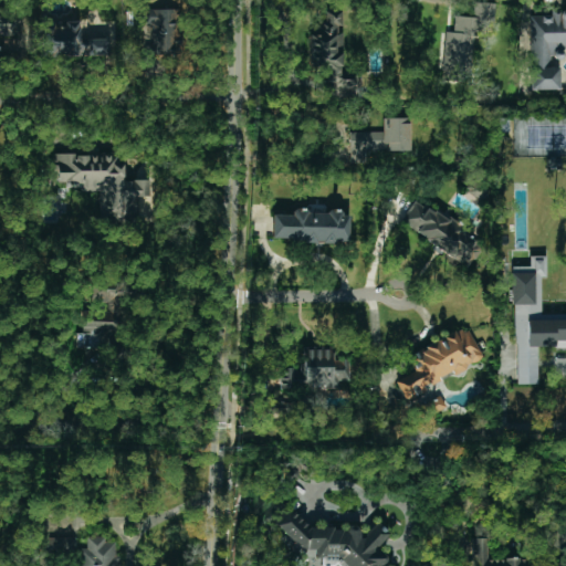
[(495,3),(473,2),(473,18),(454,17),(453,32),(446,32),(443,81),(470,82),(472,35),(485,35),(485,21),(494,21),(495,3)]
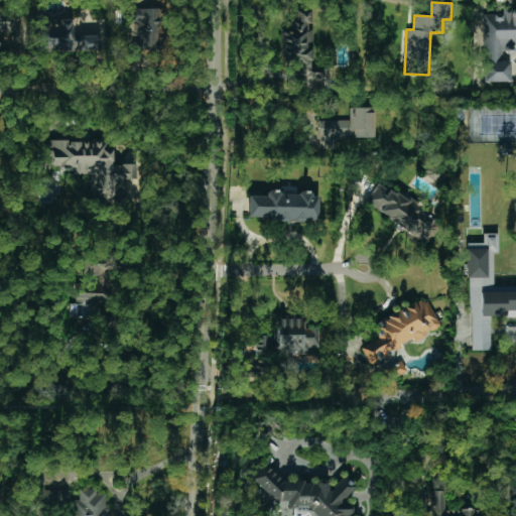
[(162,8),(129,8),(129,23),(138,23),(138,36),(133,36),(133,49),(162,49),(162,8)]
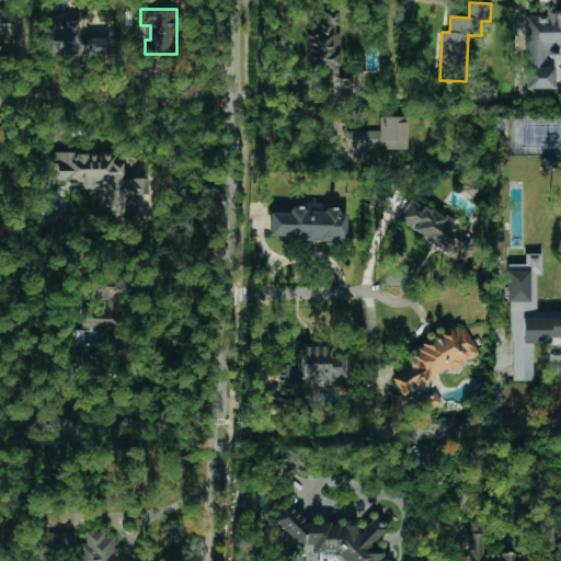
[(526,89),(553,89),(553,58),(557,58),(557,49),(560,48),(560,10),(546,11),(546,15),(525,15),(526,89)]
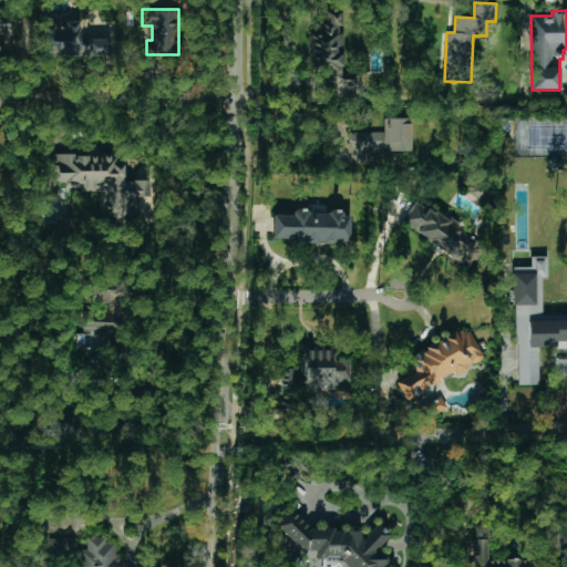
[(0,33),(13,34),(14,13),(0,12),(0,33)]
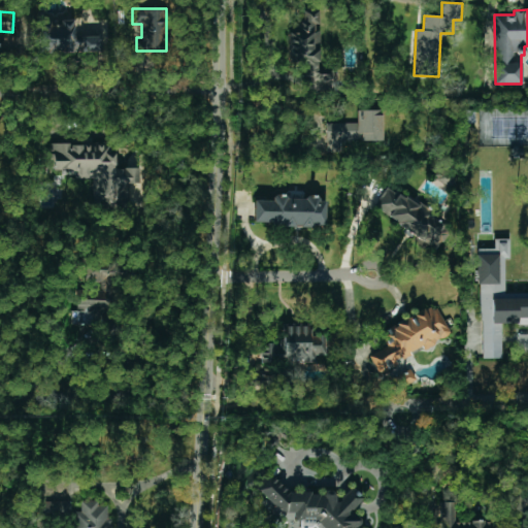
[(39,21),(39,52),(101,53),(102,36),(76,36),(76,21),(39,21)]
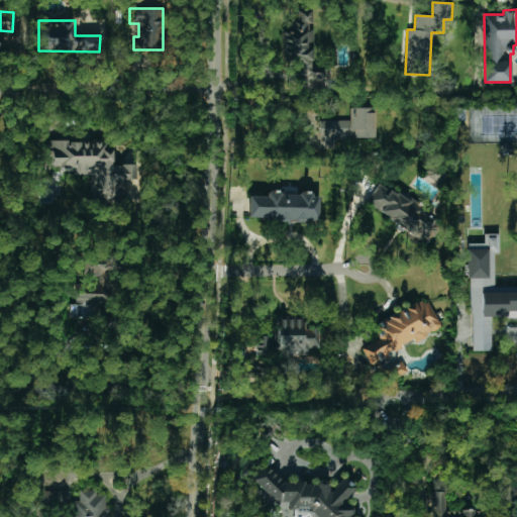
[(320,121),(320,149),(334,148),(334,139),(375,138),(374,108),(348,108),(349,120),(320,121)]
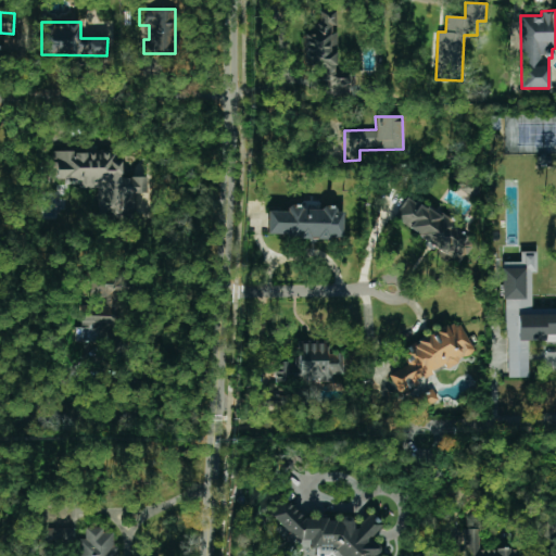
[(99,218),(130,217),(129,194),(146,193),(146,176),(119,177),(118,150),(52,153),(52,162),(48,162),(49,178),(65,177),(65,182),(77,182),(77,189),(98,188),(99,218)]
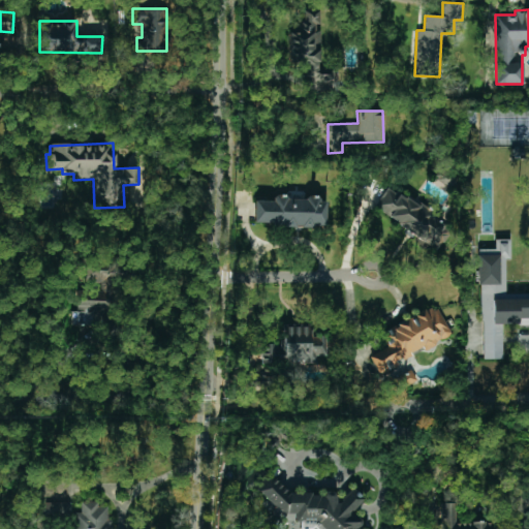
[(435,251),(450,231),(390,186),(374,206),(435,251)]
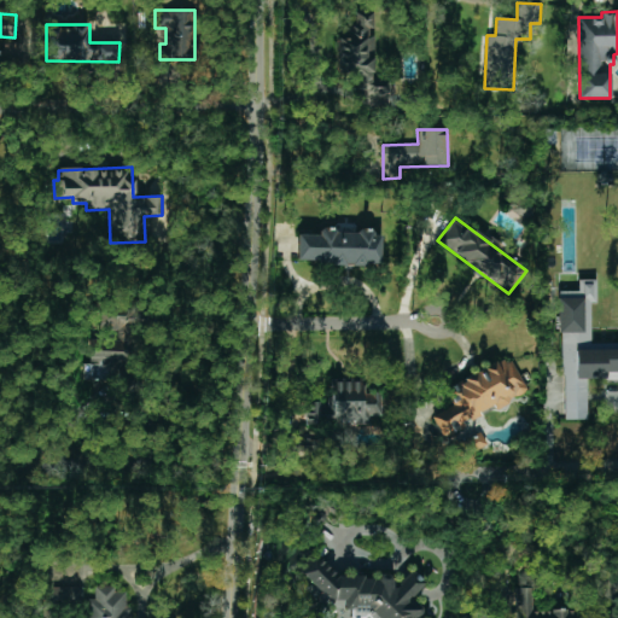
[(296,263),(380,266),(380,235),(371,235),(372,232),(319,231),(318,234),(297,234),(296,263)]
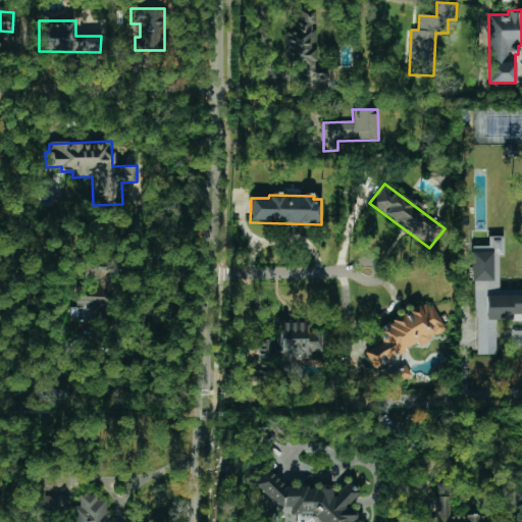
[(521,321),(521,290),(499,291),(499,255),(504,255),(503,236),(487,237),(487,246),(473,246),(475,355),(496,355),(494,322),(521,321)]
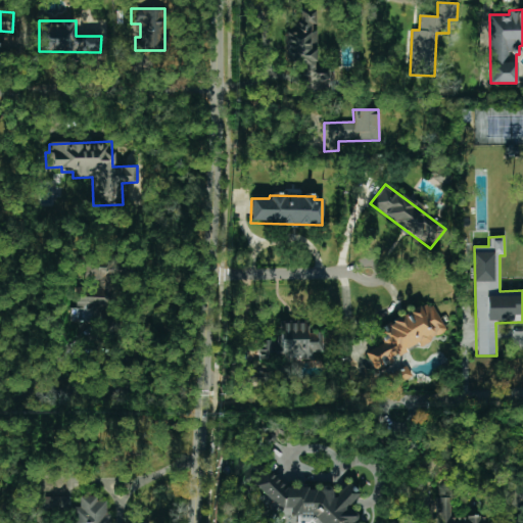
[(102,323),(103,288),(76,287),(76,307),(69,307),(69,322),(102,323)]
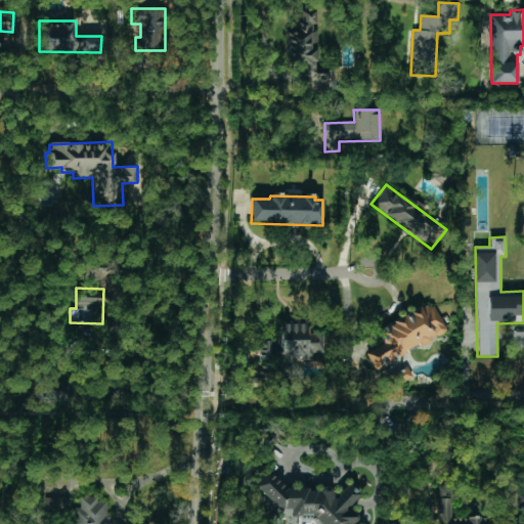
[(377,329),(384,344),(366,352),(375,369),(408,353),(406,349),(419,344),(420,346),(447,333),(432,302),(377,329)]
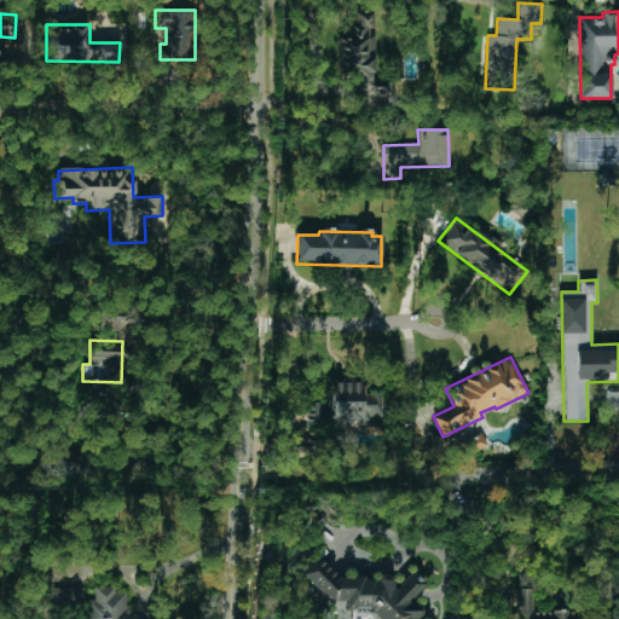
[(305,403),(305,426),(370,426),(370,416),(381,416),(381,393),(364,393),(364,382),(328,382),(328,403),(305,403)]
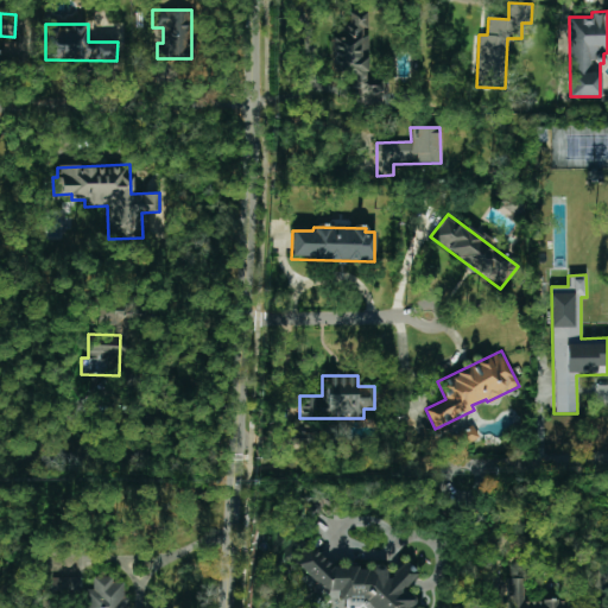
[(458,448),(479,438),(473,426),(453,435),(458,448)]
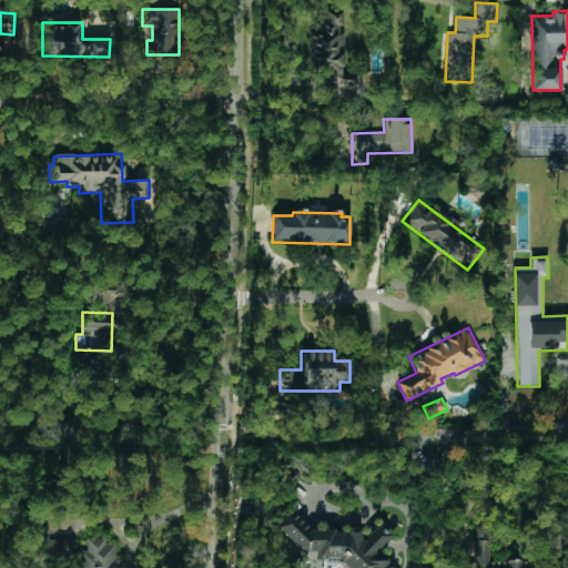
[(293,404),(266,404),(266,423),(294,422),(293,404)]
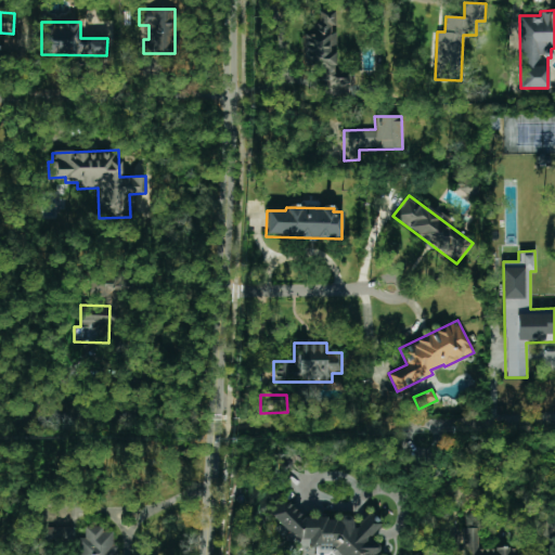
[(306,517),(286,500),(283,500),(269,515),(296,540),(309,540),(309,546),(328,546),(328,552),(332,554),(373,554),(378,549),(378,542),(369,542),(366,540),(381,526),(381,523),(370,512),(357,526),(347,517),(306,517)]
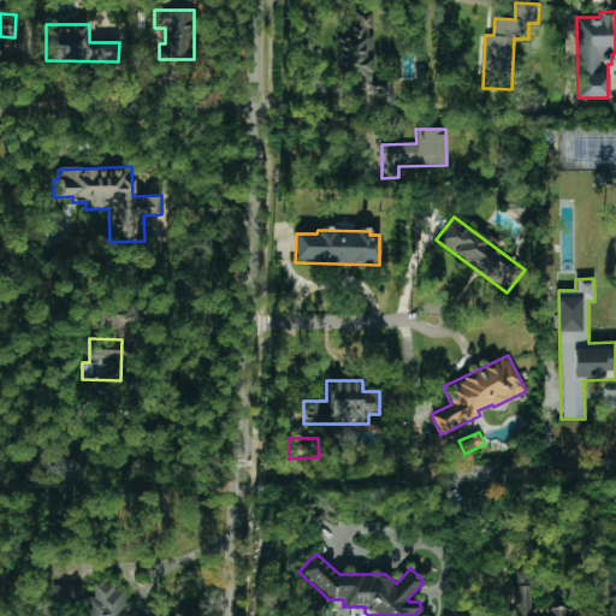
[(87,615),(130,615),(130,604),(125,604),(125,590),(116,590),(116,584),(94,584),(94,597),(87,597),(87,615)]
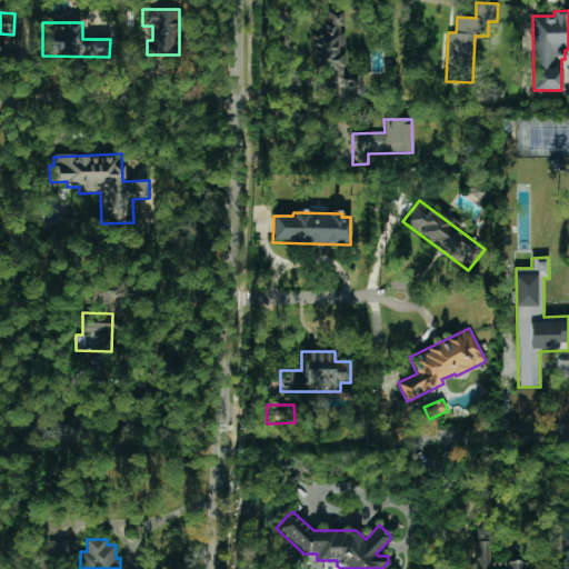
[(42,556),(77,557),(77,541),(42,540),(42,556)]
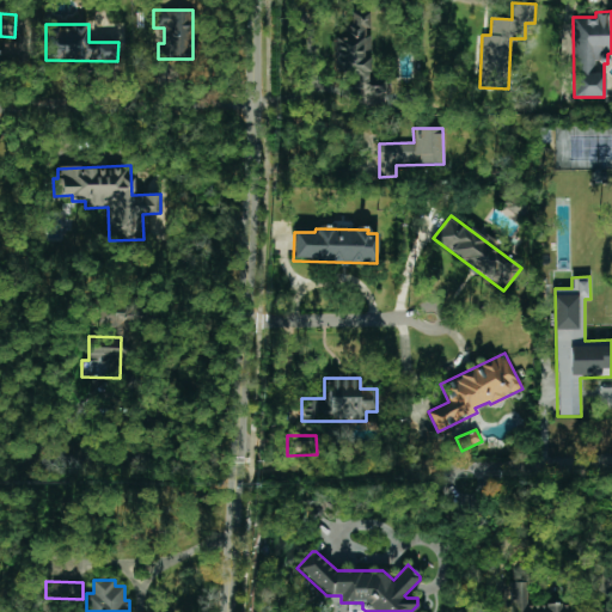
[(570,611),(570,604),(527,605),(527,582),(509,582),(509,611),(570,611)]
